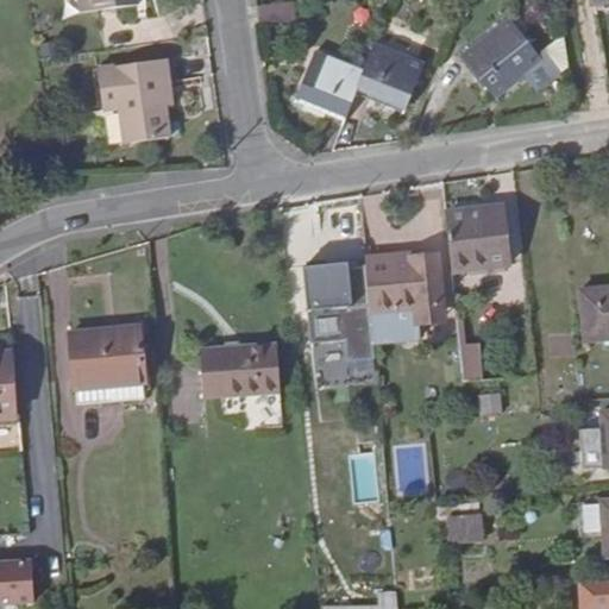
[(77,0),(80,10),(135,1),(135,0),(77,0)]
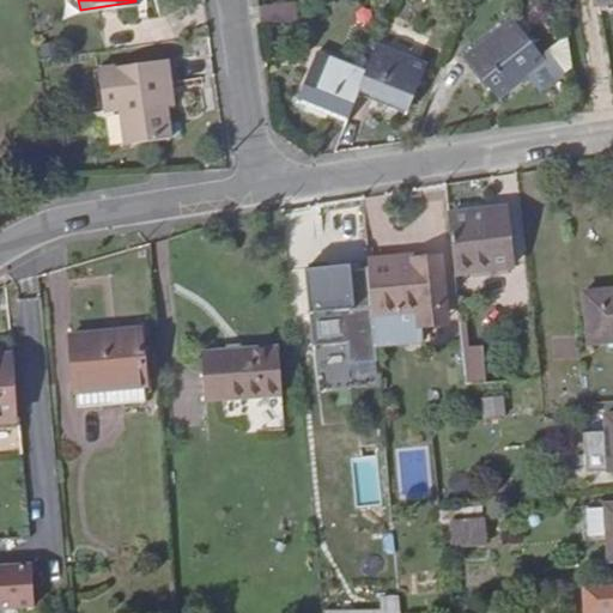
[(511,22),(466,56),(498,98),(527,76),(523,70),(540,58),(511,22)]
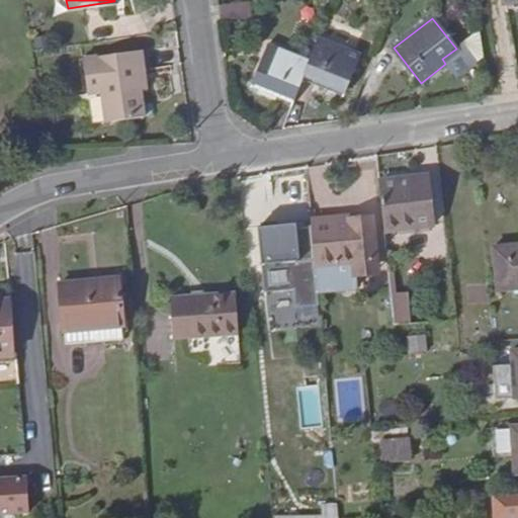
[(309,62),(303,76),(345,92),(360,55),(318,38),(309,62)]
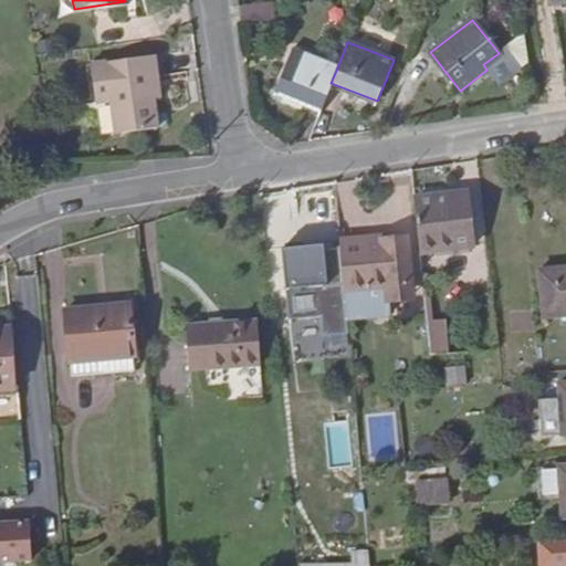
[(276,91),(321,108),(331,83),(337,67),(293,49),(276,91)]
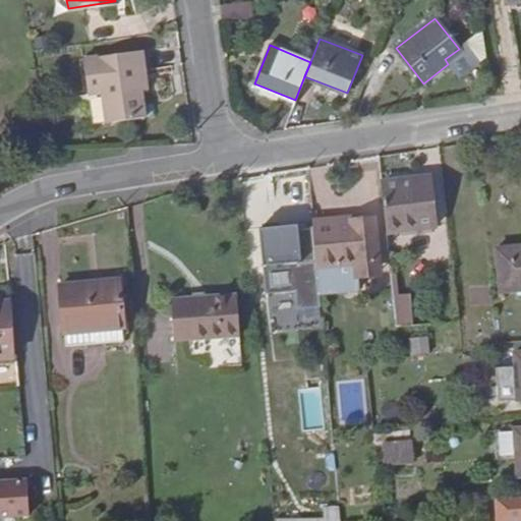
[(143,121),(140,93),(138,72),(143,72),(141,54),(81,61),(85,95),(101,94),(104,125),(143,121)]
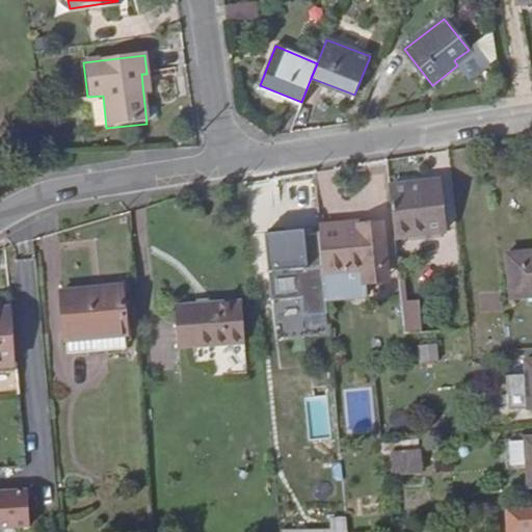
[(387,180),(394,258),(433,256),(432,241),(443,241),(437,177),(387,180)]
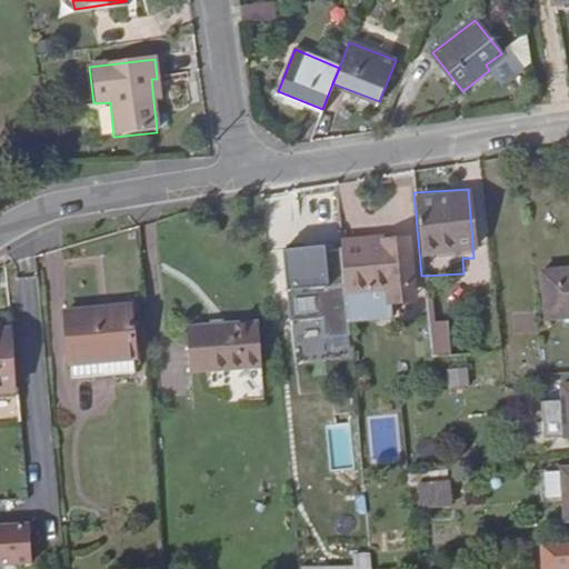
[(403,233),(339,239),(342,273),(386,270),(386,280),(408,278),(403,233)]
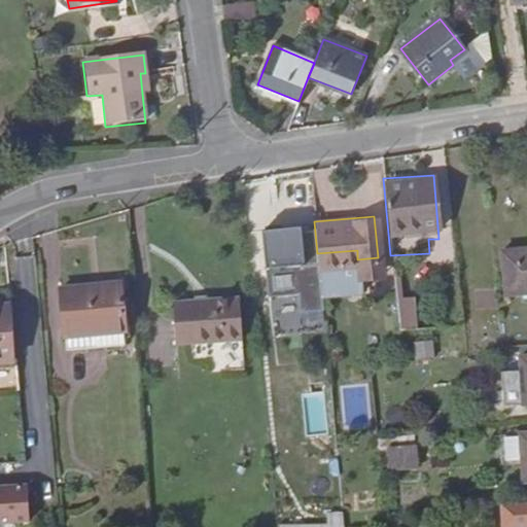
[(322,304),(317,255),(303,256),(299,221),(262,224),(266,260),(296,258),(301,306),(322,304)]
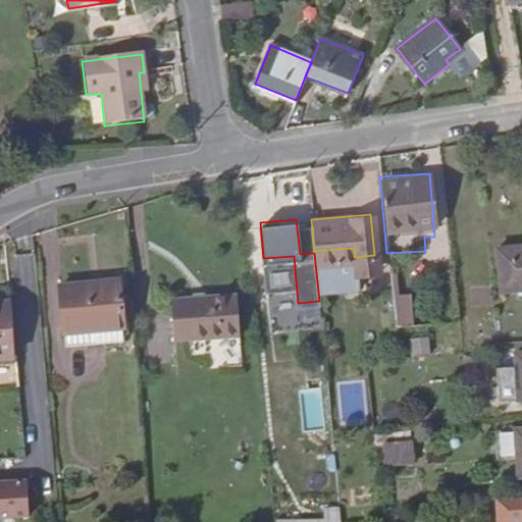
[(521,241),(493,243),(498,284),(521,282),(521,241)]
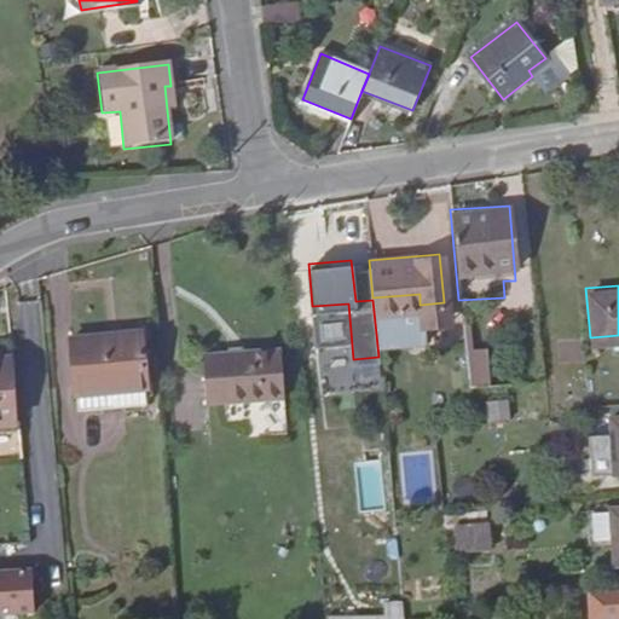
[(65,350),(70,401),(139,394),(134,337),(109,339),(109,346),(65,350)]
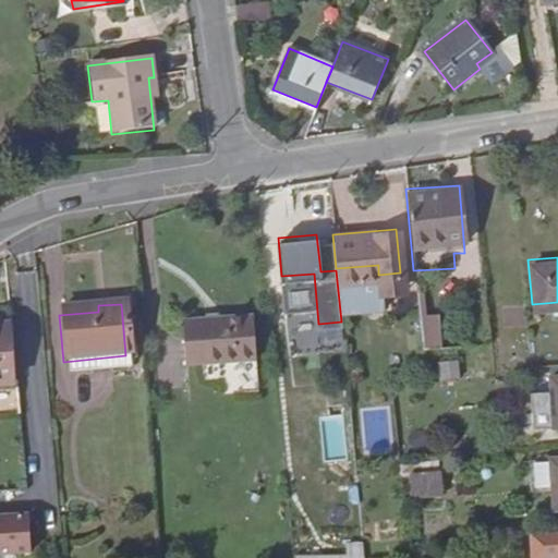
[(441,314),(424,314),(425,348),(443,348),(441,314)]
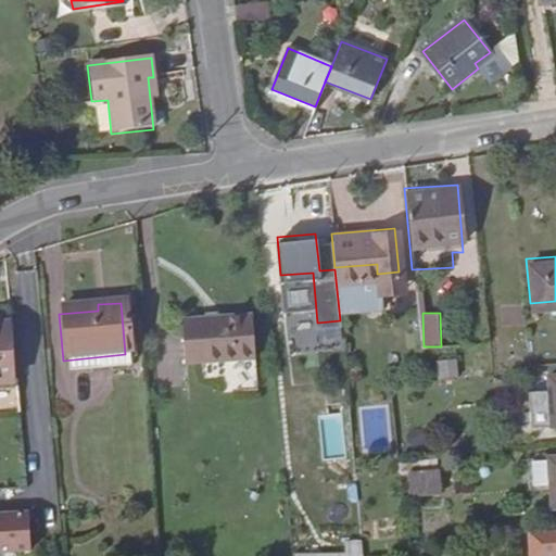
[(255,314),(227,316),(231,362),(260,358),(255,314)]
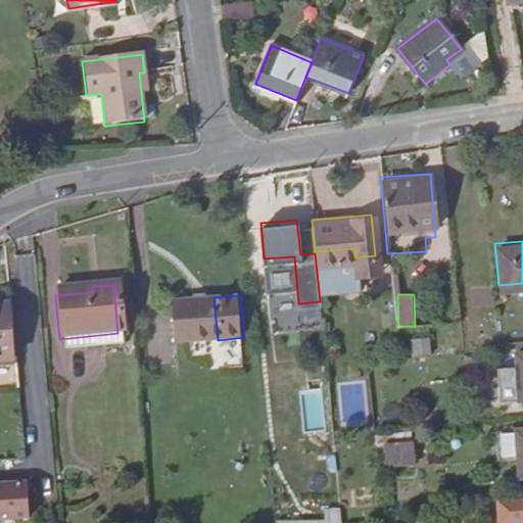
[(218,340),(214,297),(177,300),(180,343),(218,340)]
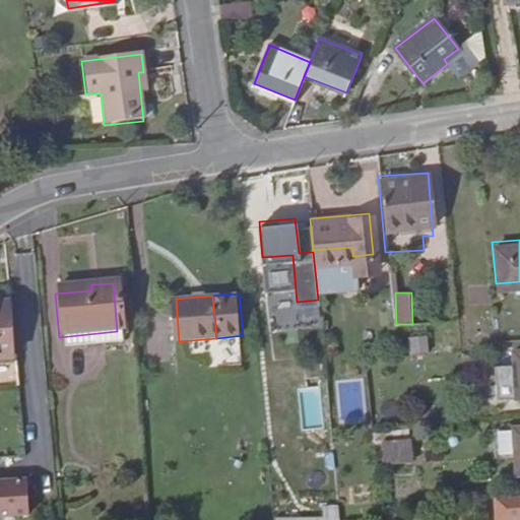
[(12,310),(0,311),(0,363),(17,363),(12,310)]
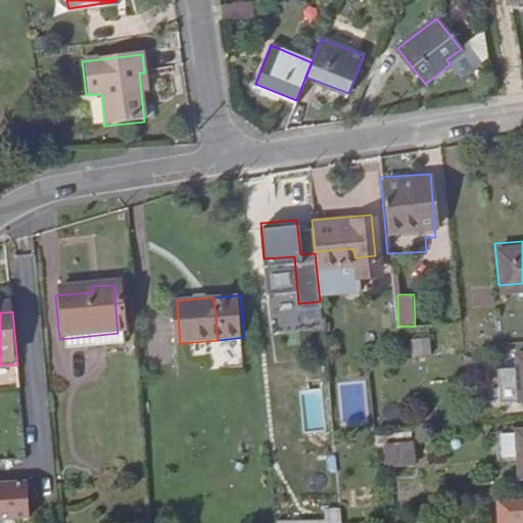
[(388,315),(377,315),(379,332),(389,331),(388,315)]
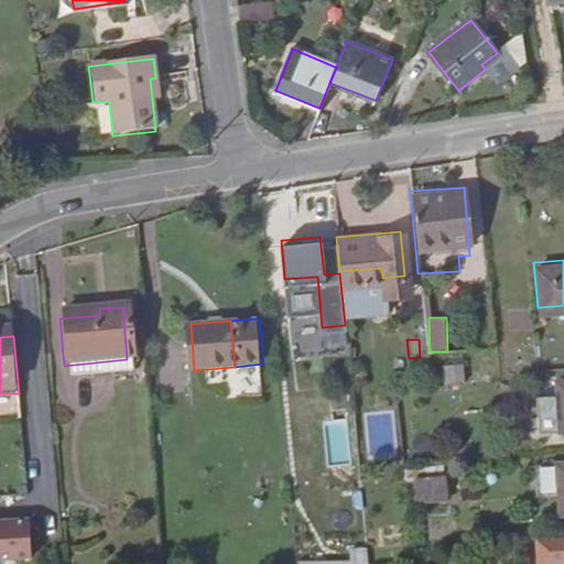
[(128,373),(127,359),(64,366),(65,378),(128,373)]
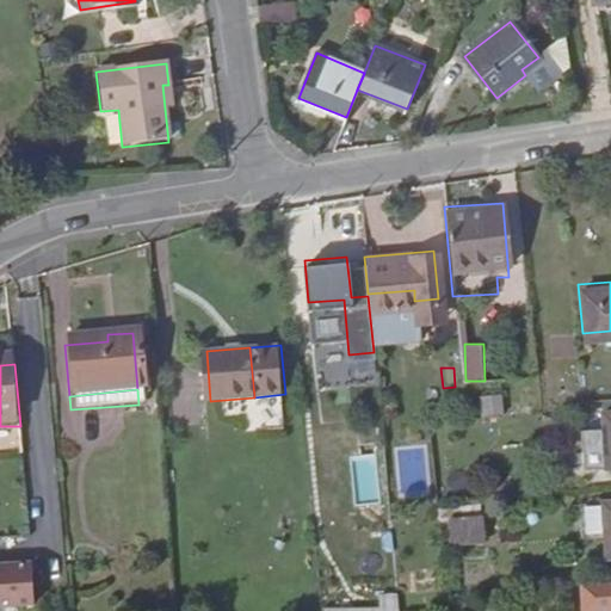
[(259,426),(283,423),(279,403),(255,408),(259,426)]
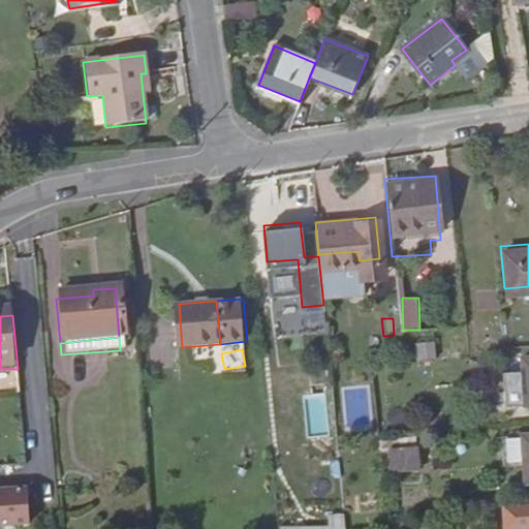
[(434,349),(415,350),(417,368),(435,367),(434,349)]
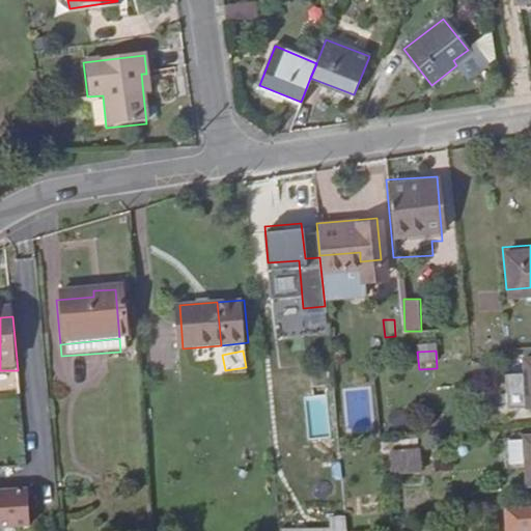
[(530,354),(516,356),(521,402),(530,401),(530,354)]
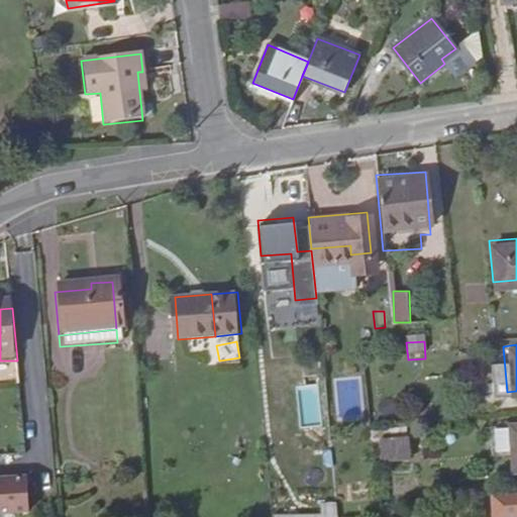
[(516,421),(479,425),(480,433),(485,433),(487,452),(507,451),(509,471),(516,469),(516,421)]
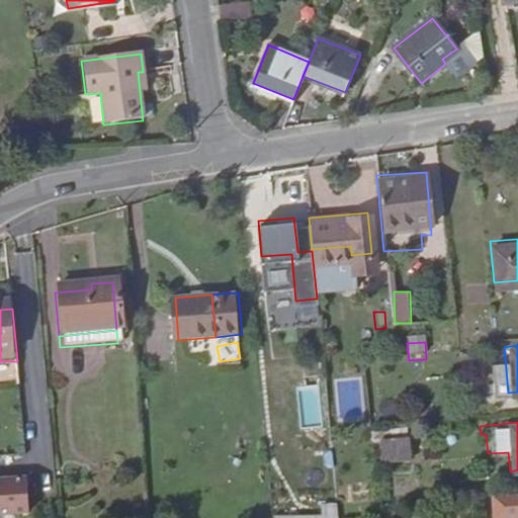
[(411,456),(410,438),(385,441),(386,457),(411,456)]
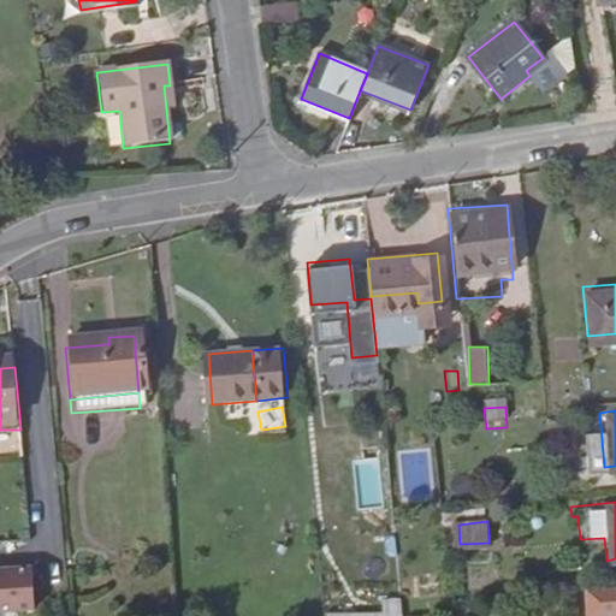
[(0,612),(37,612),(36,566),(0,566),(0,612)]
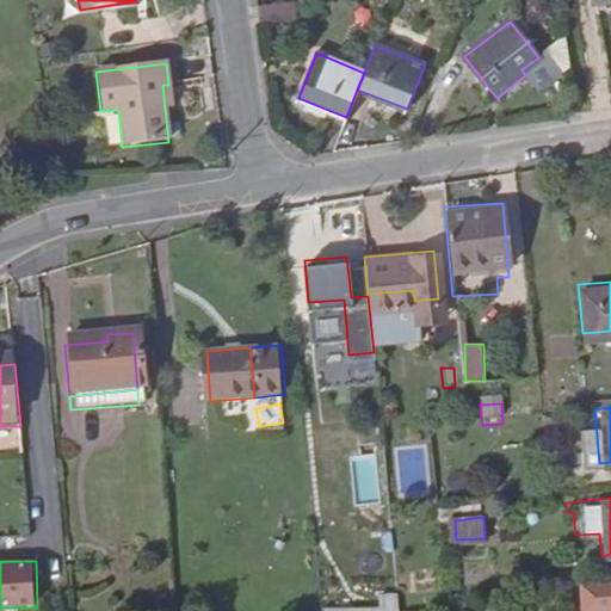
[(325,606),(323,610),(397,610),(399,593),(380,592),(378,608),(325,606)]
